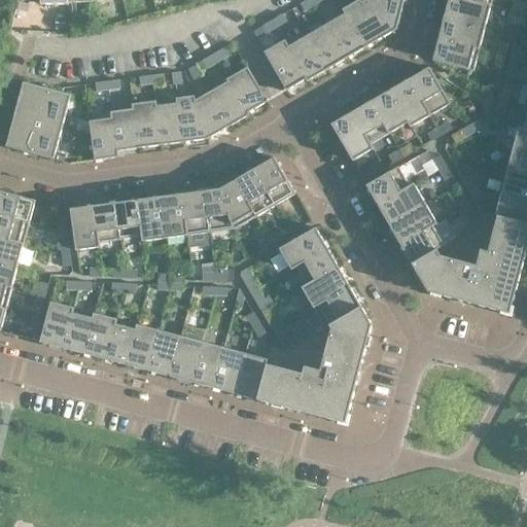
[(307,0),(300,4),(304,11),(315,5),(311,0),(307,0)]
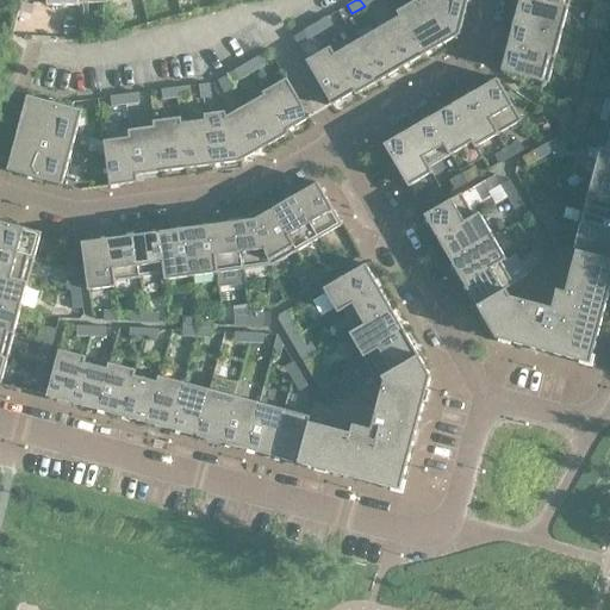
[(398,17),(399,16),(423,55),(459,35),(419,5),(419,4),(415,0),(396,11),(398,17)]
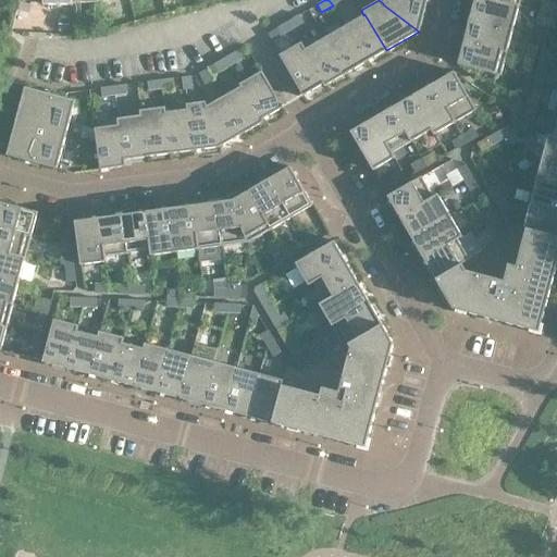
[(383,0),(383,3),(383,4),(419,32),(426,0),(383,0)]
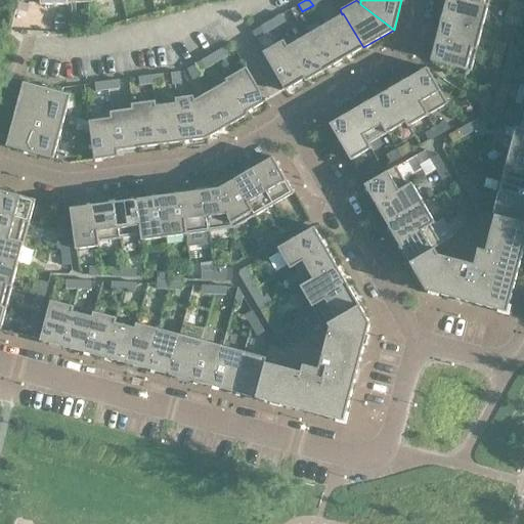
[(482,28),(488,5),(483,4),(483,5),(465,0),(445,0),(442,16),(482,28)]
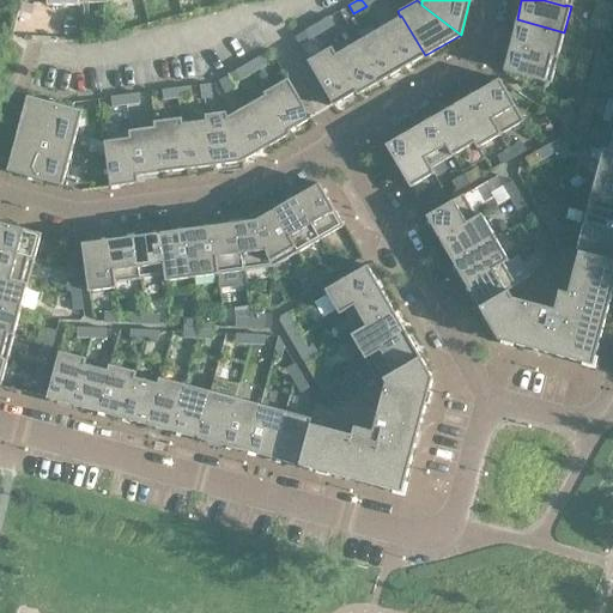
[(600,0),(598,0),(594,13),(604,16),(607,2),(600,0)]
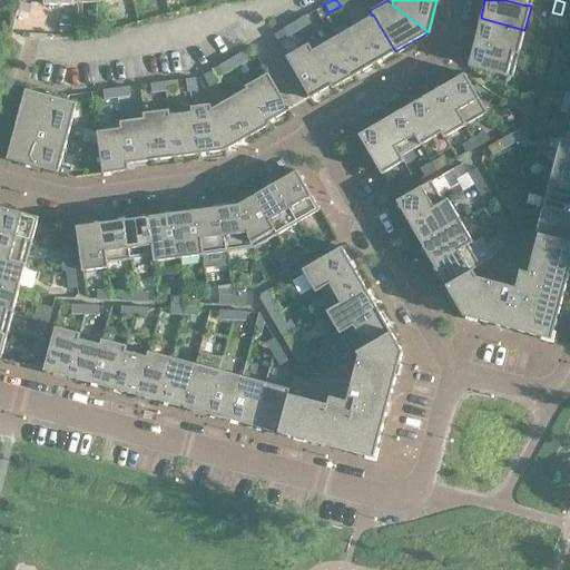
[(552,12),(549,26),(558,28),(561,15),(552,12)]
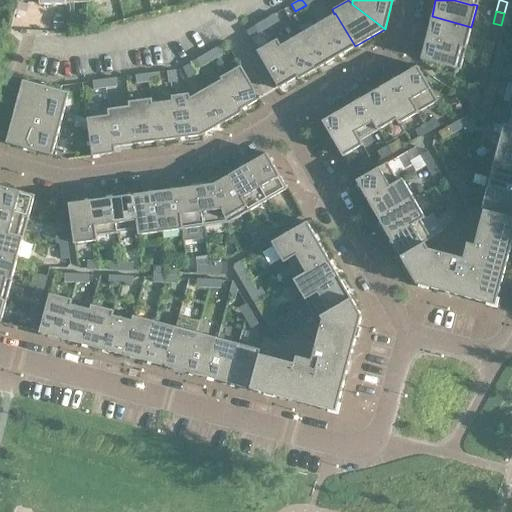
[(334,14),(317,24),(336,57),(355,46),(335,13),(334,14)]
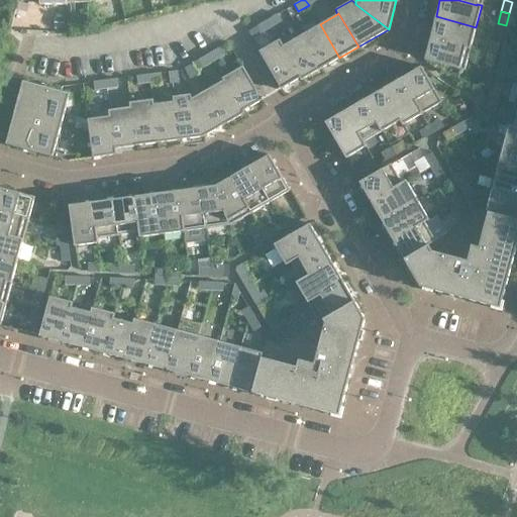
[(506,25),(513,27),(516,15),(509,13),(506,25)]
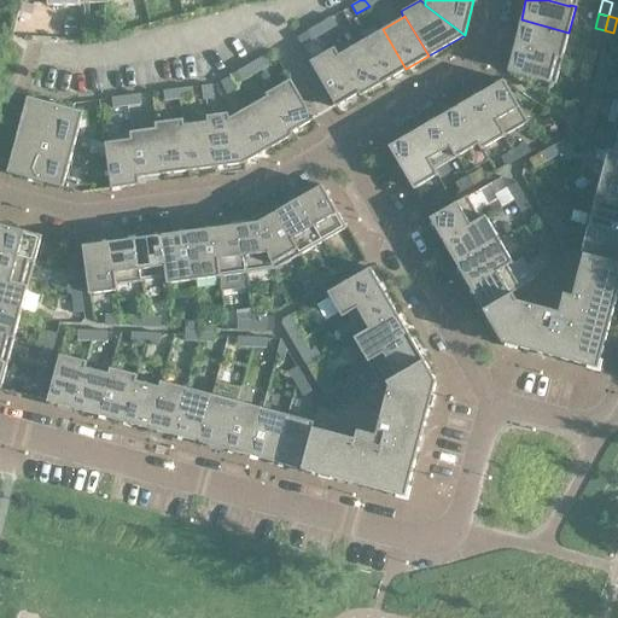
[(324,33),(337,25),(332,17),(319,24),(324,33)]
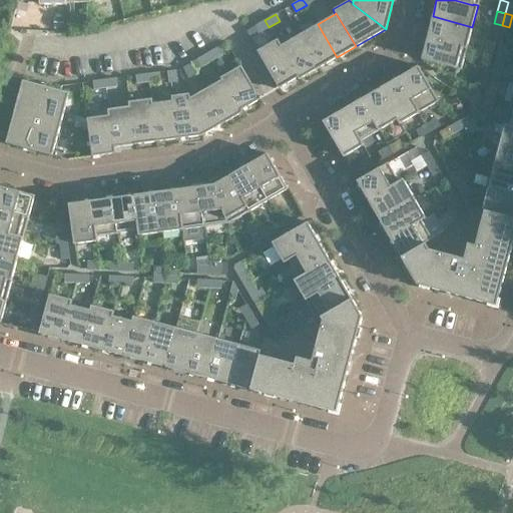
[(466,49),(472,27),(433,16),(427,37),(462,46),(462,48),(466,49)]
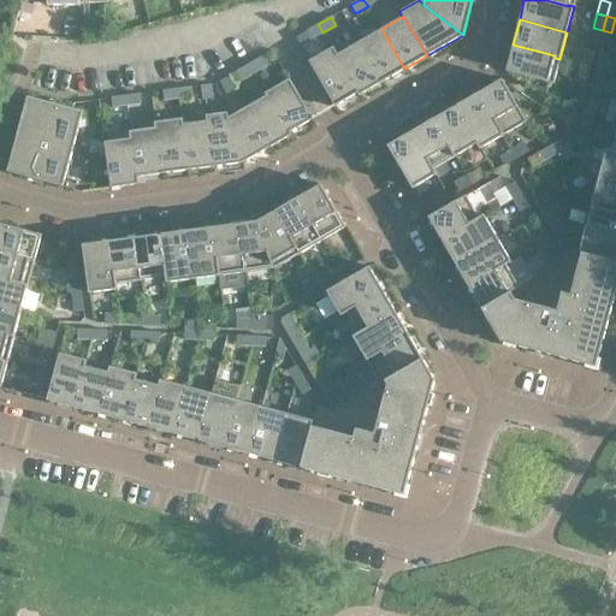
[(311,40),(323,33),(318,24),(306,31),(311,40)]
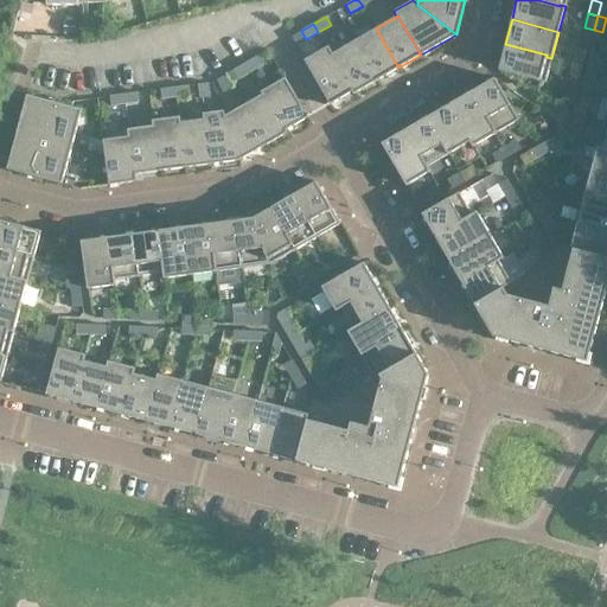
[(376,29),(353,42),(376,81),(398,68),(376,29)]
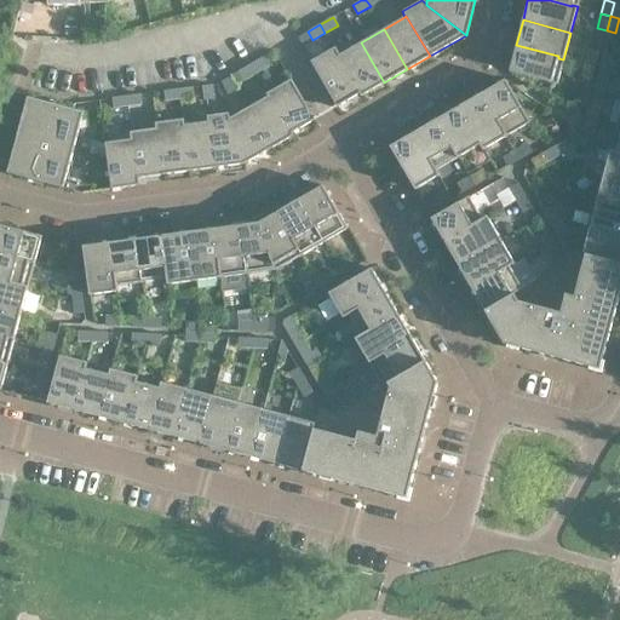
[(339,55),(338,56),(360,93),(359,93),(361,96),(384,82),(361,42),(339,55)]
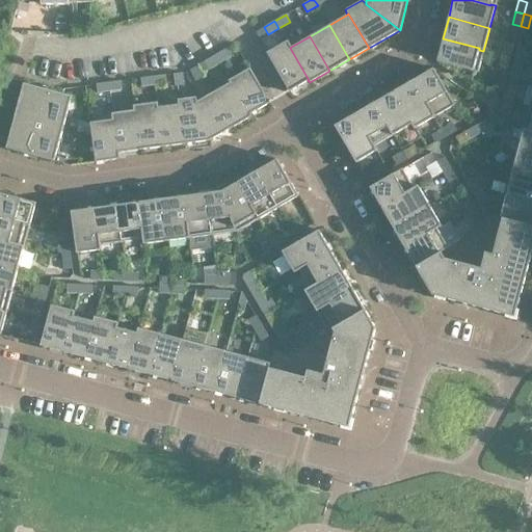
[(436,61),(473,71),(479,50),(479,48),(443,38),(436,61)]
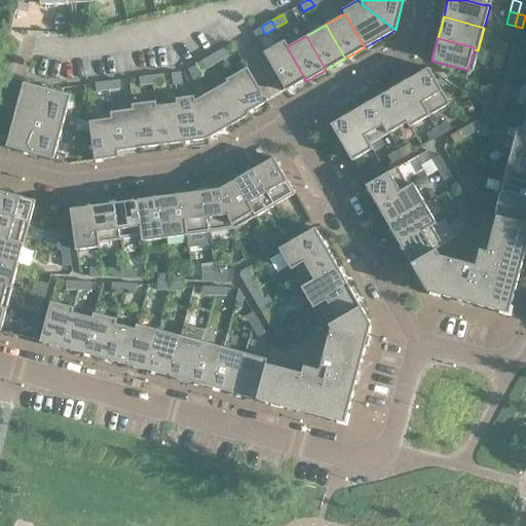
[(287,47),(288,46),(284,40),(263,52),(286,90),(304,79),(305,79),(287,47)]
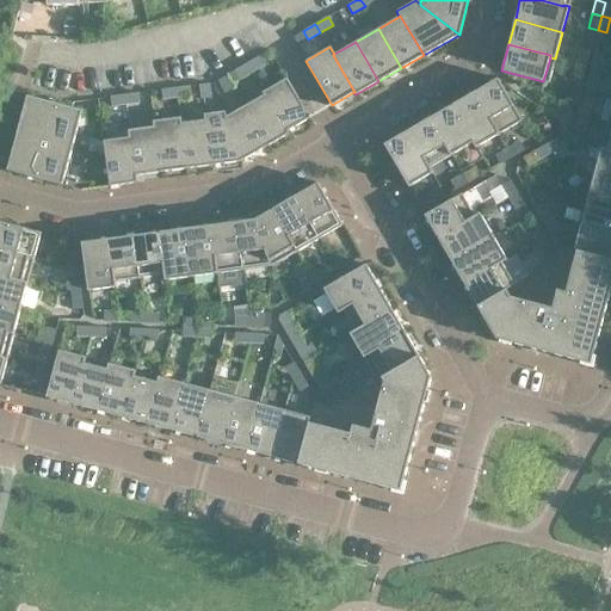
[(579,48),(575,62),(585,65),(588,51),(579,48)]
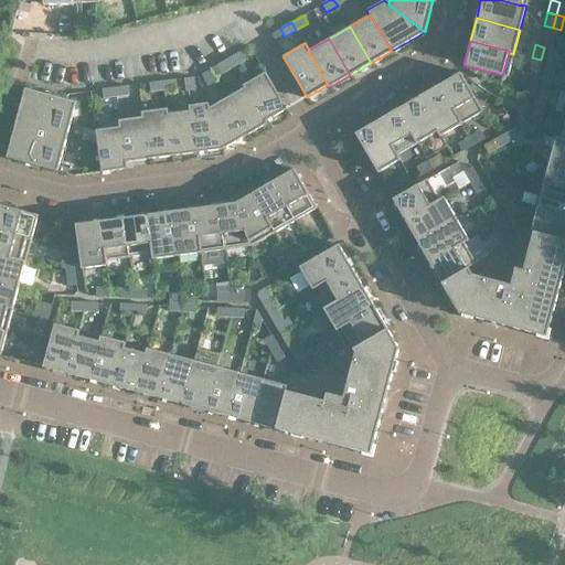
[(551,49),(547,62),(555,64),(558,51),(551,49)]
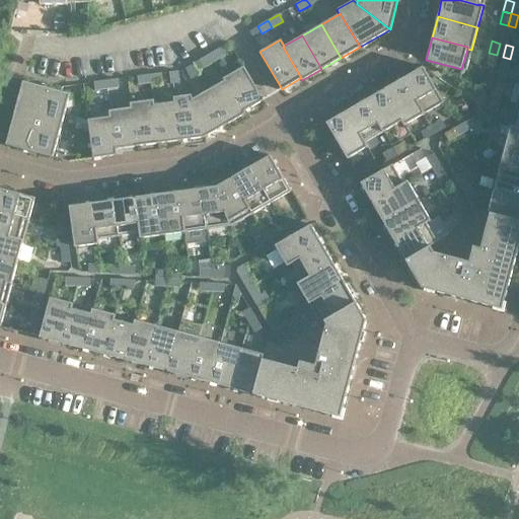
[(210,54),(214,61),(225,55),(221,48),(210,54)]
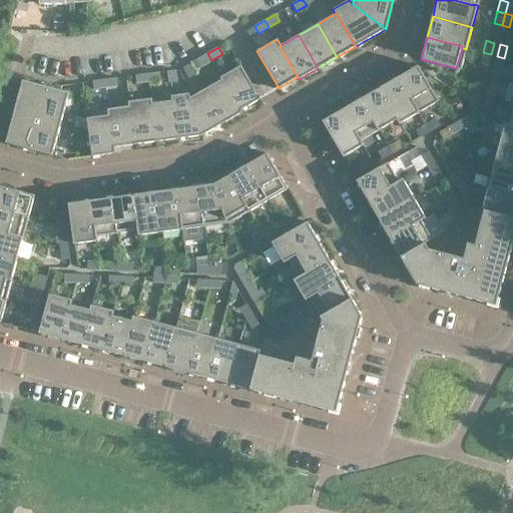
[(483,52),(480,64),(488,66),(491,54),(483,52)]
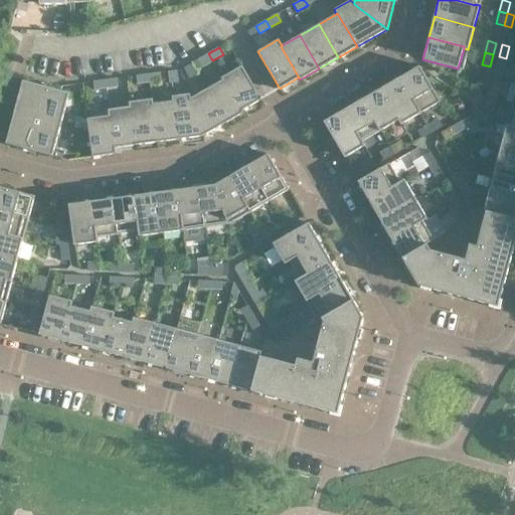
[(198,59),(202,66),(212,60),(208,53),(198,59)]
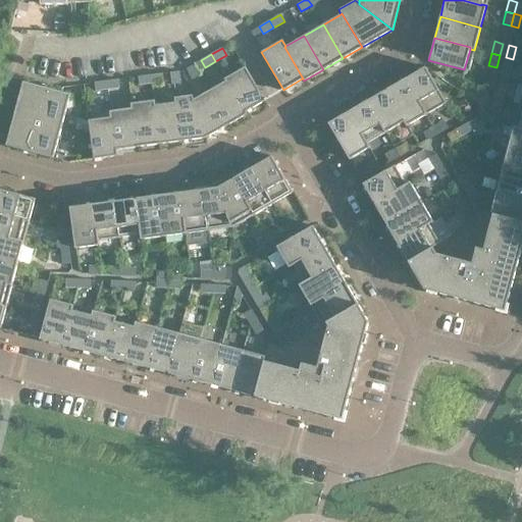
[(506,57),(503,68),(510,70),(513,59),(506,57)]
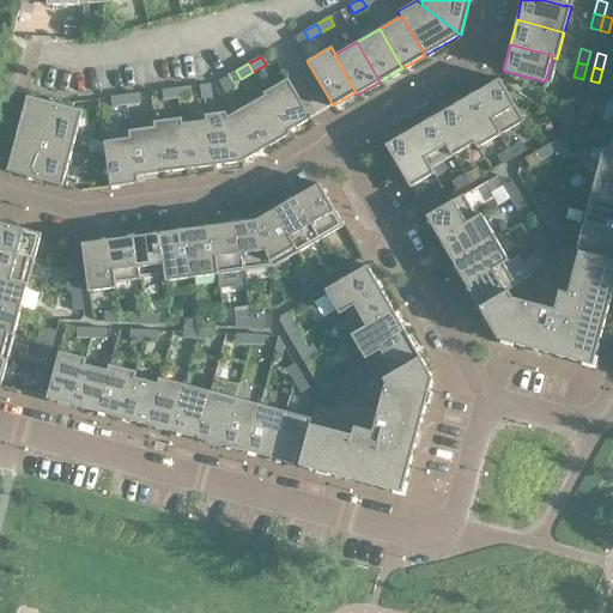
[(218,82),(225,93),(234,89),(226,77),(218,82)]
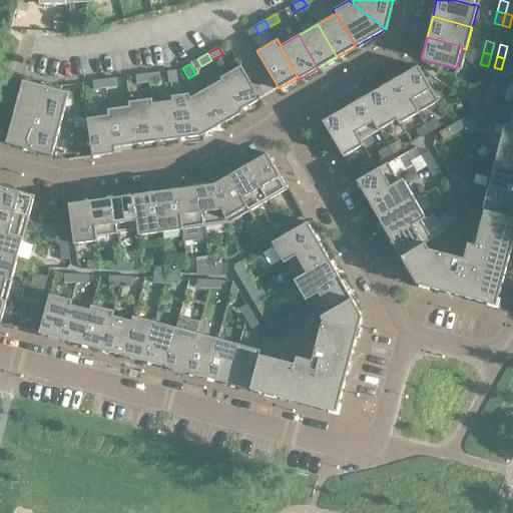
[(222,78),(240,110),(241,110),(261,98),(241,65),(220,77),(221,79),(222,78)]
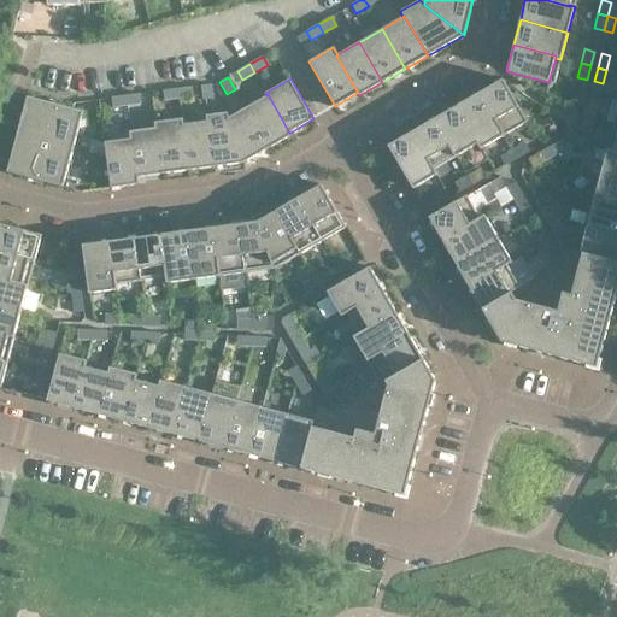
[(479,93),(504,136),(528,122),(503,80),(479,93)]
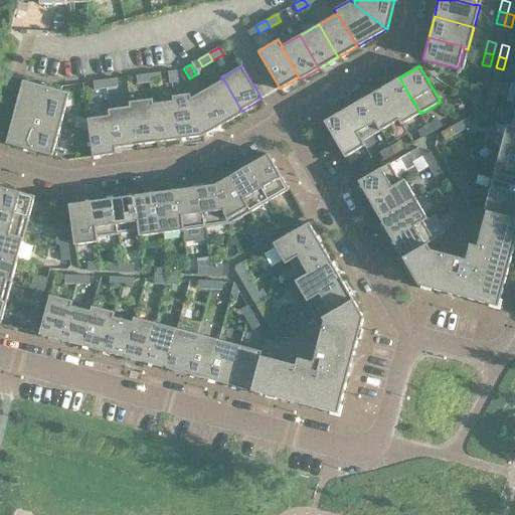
[(169,71),(170,83),(178,82),(177,70),(169,71)]
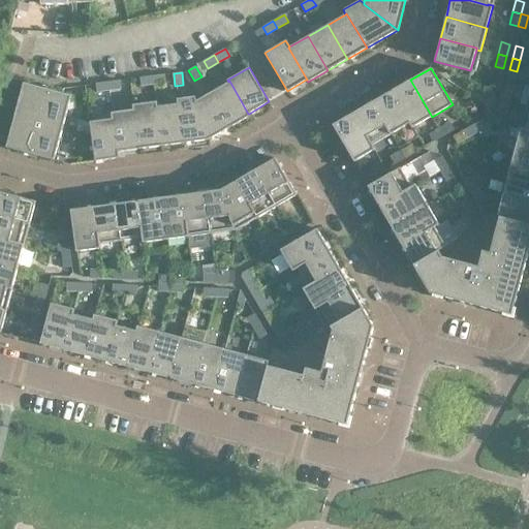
[(152,85),(164,83),(163,74),(151,76),(152,85)]
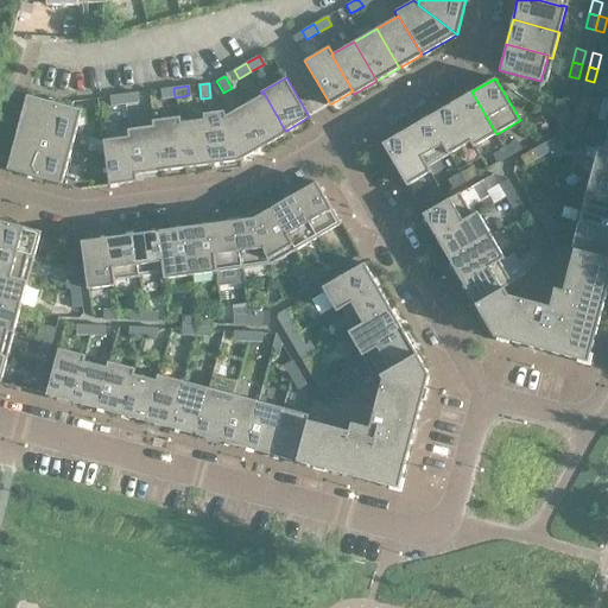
[(162,99),(175,97),(173,88),(160,89),(162,99)]
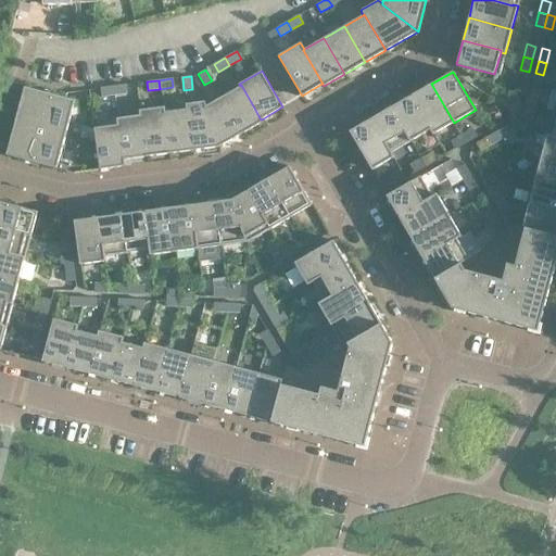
[(412,96),(431,129),(430,130),(432,135),(454,123),(431,84),(412,96)]
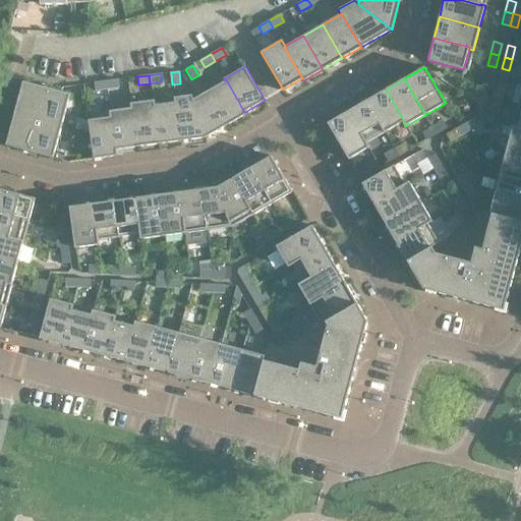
[(107,89),(119,88),(118,79),(106,80),(107,89)]
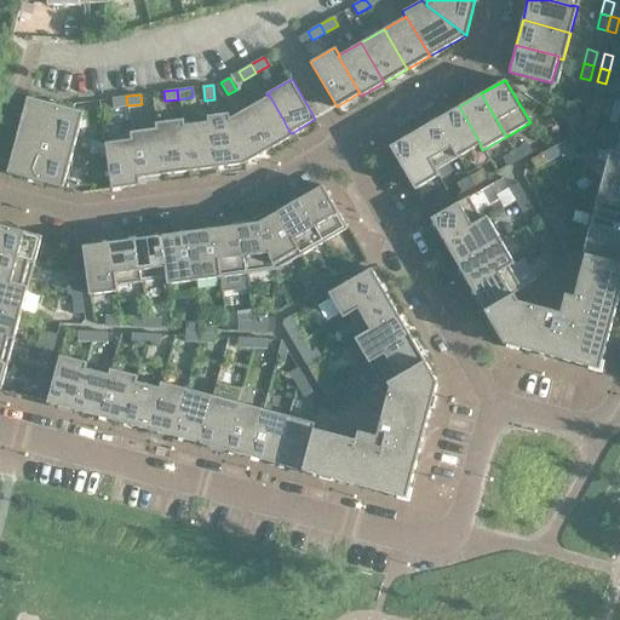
[(246,108),(270,149),(293,136),(292,133),(291,133),(269,95),(268,96),(246,108)]
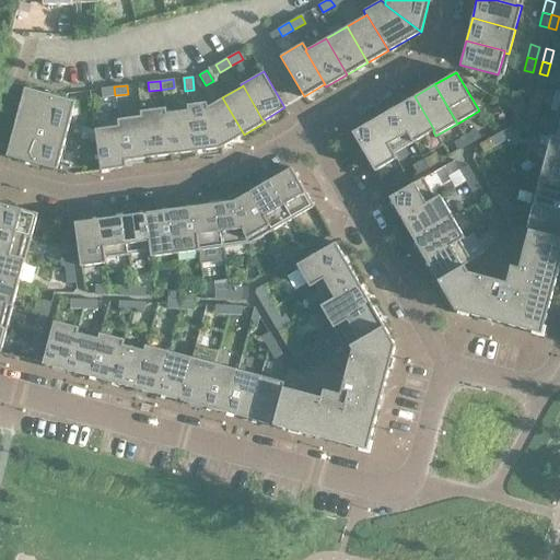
[(102,97),(115,95),(114,86),(101,89),(102,97)]
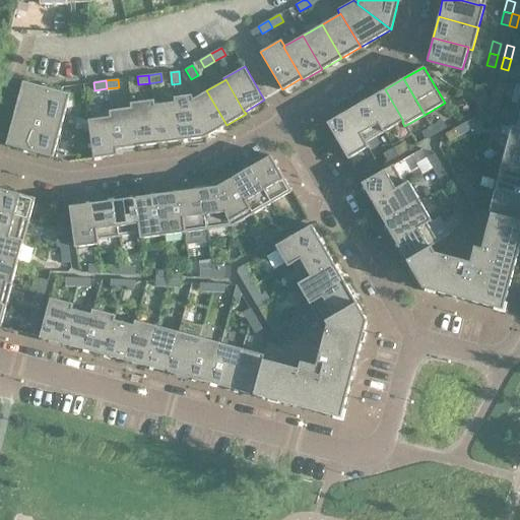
[(14,114),(61,126),(69,94),(22,81),(14,114)]
